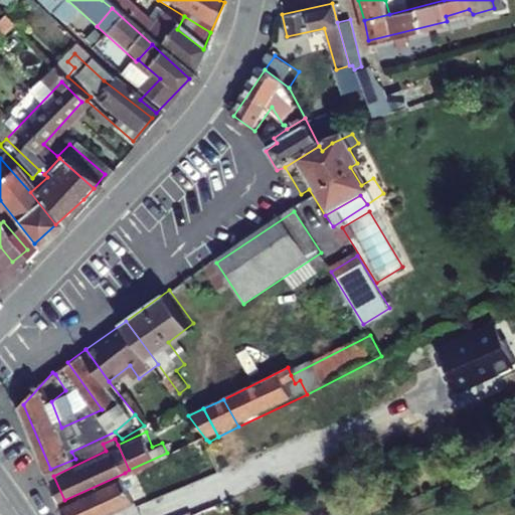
[(70,514),(102,514),(137,498),(125,473),(64,500),(70,514)]
